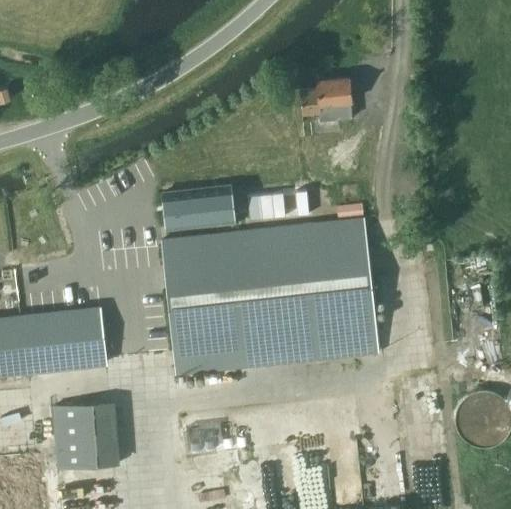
[(317,89),(300,91),(303,116),(321,114),(322,121),(338,120),(352,118),(350,103),(353,103),(350,78),(316,81),(317,89)]
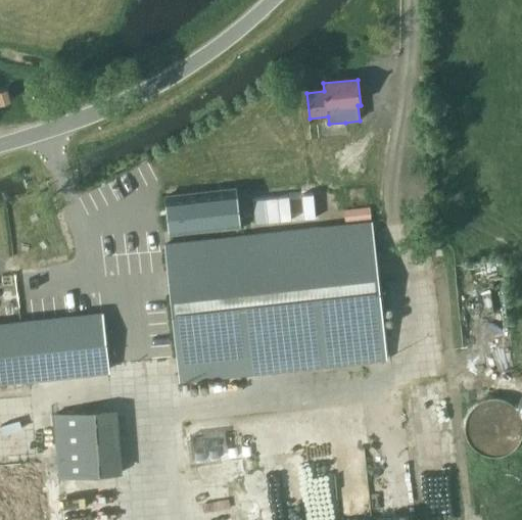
[(0,98),(2,104),(10,101),(7,91),(0,93),(0,98)]
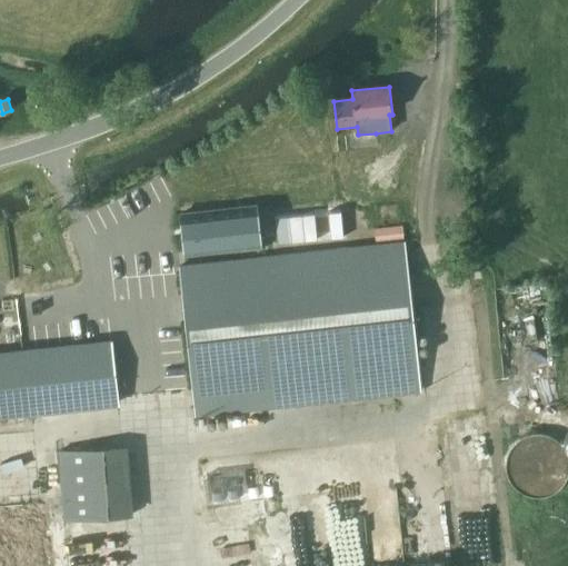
[(187,256),(262,247),(258,208),(182,216),(187,256)]
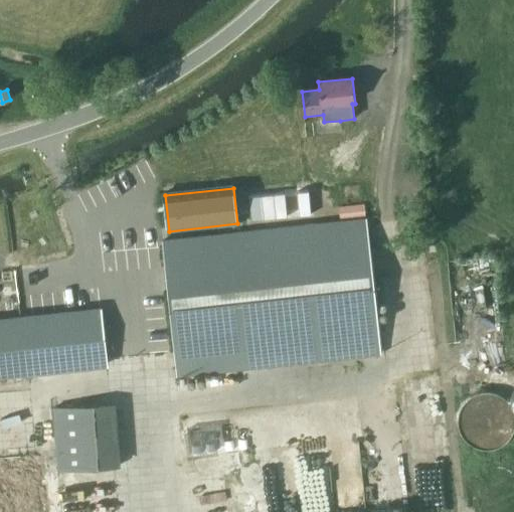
[(179,377),(382,355),(367,220),(164,242),(179,377)]
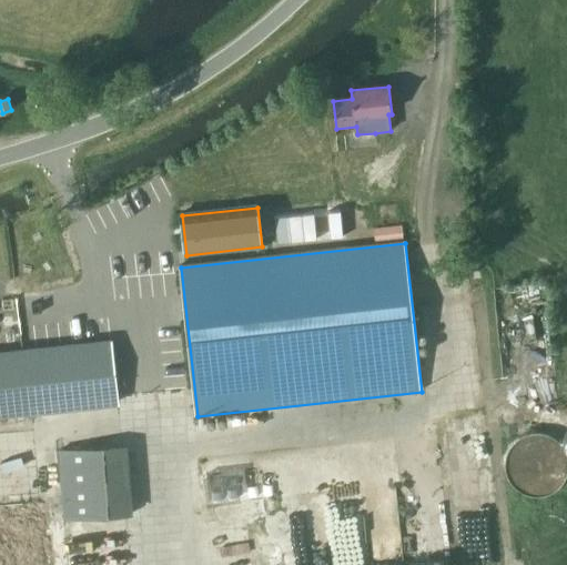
[(0,355),(0,417),(30,415),(50,413),(119,405),(111,343),(23,353),(0,355)]
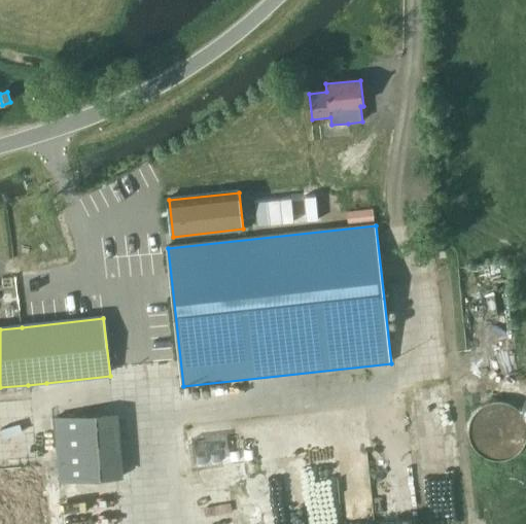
[(525,439),(525,432),(525,427),(523,422),(521,417),(517,413),(513,410),(507,407),(502,406),(497,405),(492,406),(486,407),(482,410),(478,413),(474,417),(471,422),(469,427),(468,432),(469,439),(471,444),(474,448),(477,453),(482,456),(486,459),(491,460),(497,461),(502,460),(507,459),(513,456),(517,453),(521,449),(523,444),(525,439)]
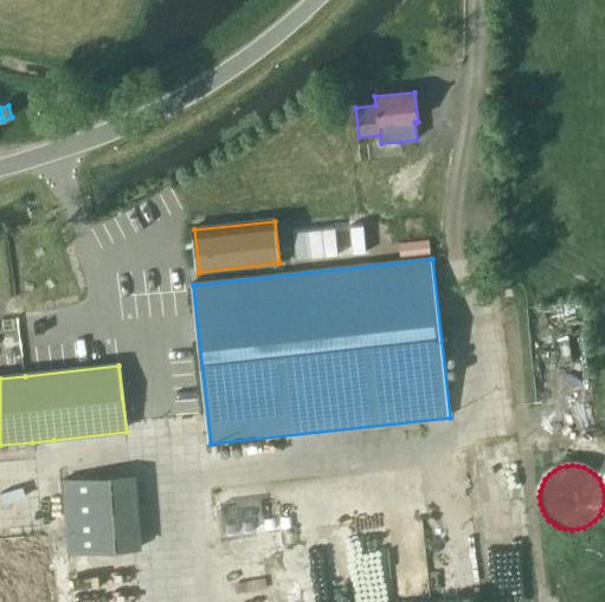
[(137,476),(62,481),(68,557),(143,551),(137,476)]
